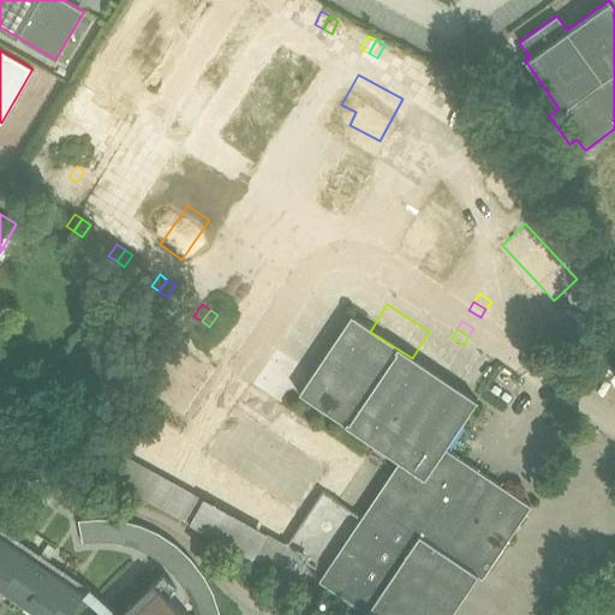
[(370,332),(352,359),(395,386),(412,358),(370,332)]
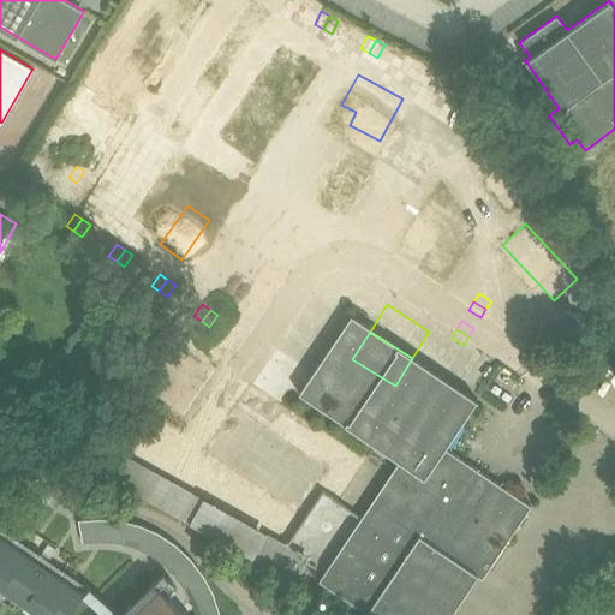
[(445,348),(440,357),(452,364),(457,356),(445,348)]
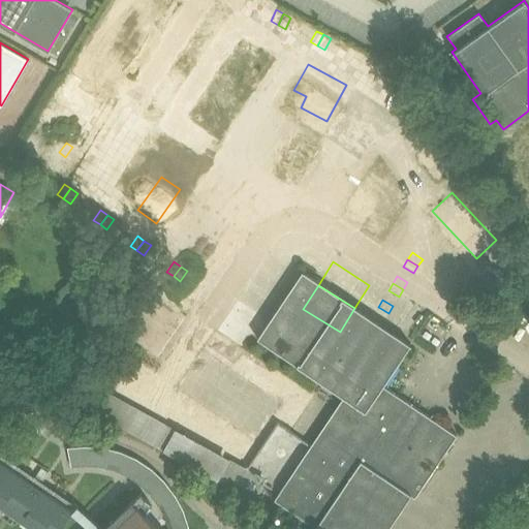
[(81,311),(91,316),(94,309),(84,304),(81,311)]
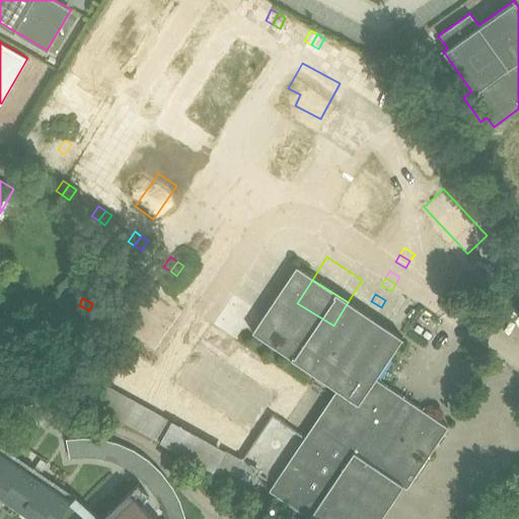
[(160,323),(156,335),(178,345),(179,345),(184,334),(202,342),(212,317),(169,299),(158,322),(160,323)]
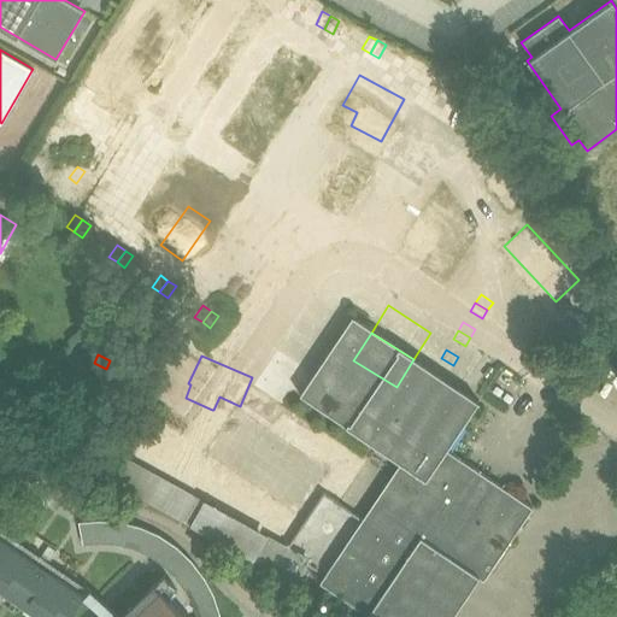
[(441,358),(435,365),(448,374),(453,365),(441,358)]
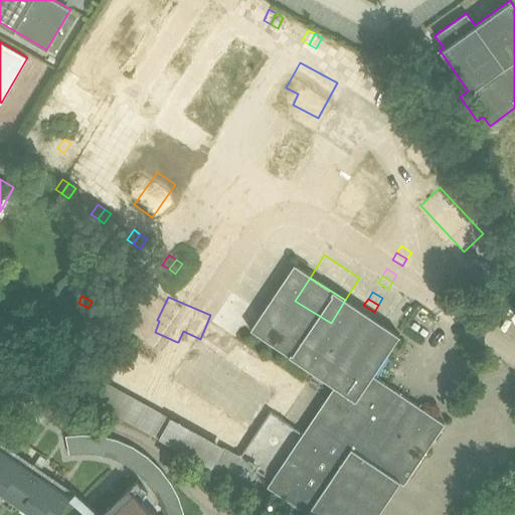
[(295,301),(281,324),(316,346),(331,323),(295,301)]
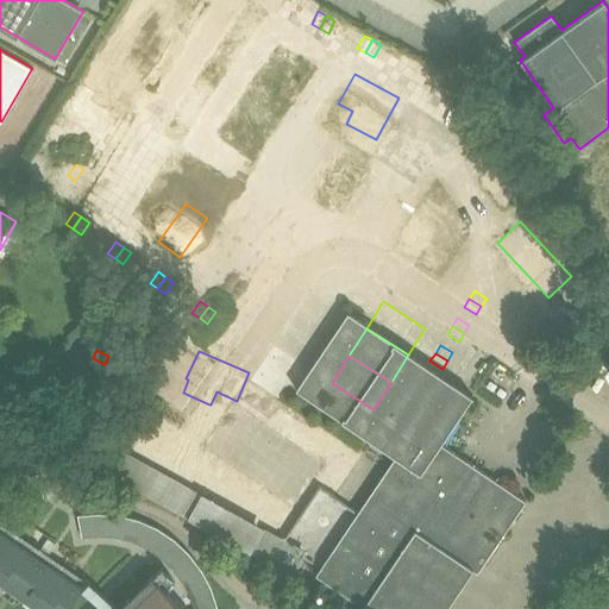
[(424,372),(418,380),(429,388),(435,380),(424,372)]
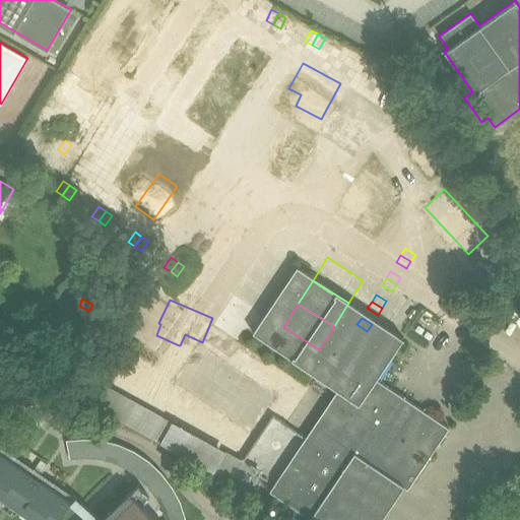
[(491,318),(481,326),(486,332),(496,324),(491,318)]
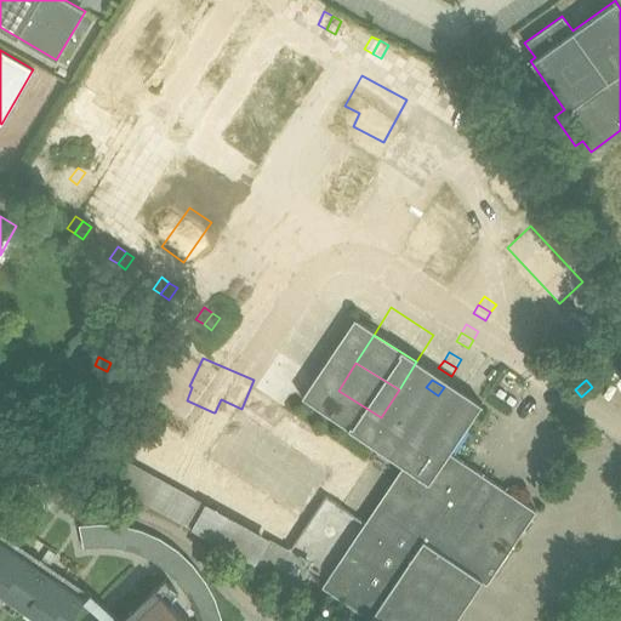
[(426,387),(421,396),(433,404),(438,396),(426,387)]
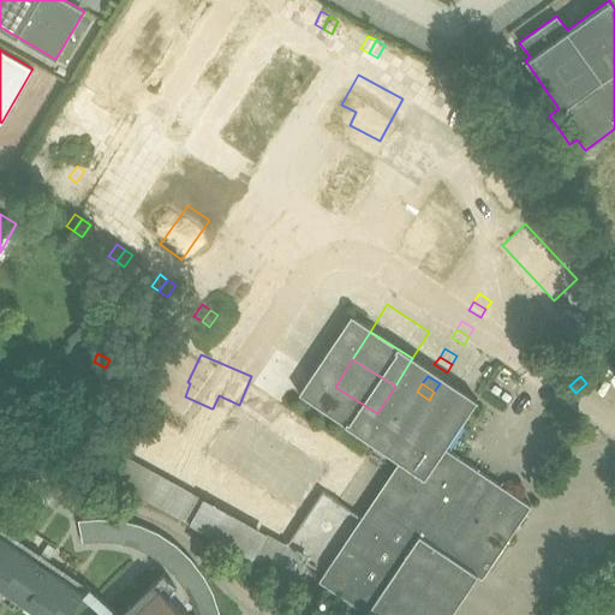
[(569,386),(559,395),(565,402),(575,393),(569,386)]
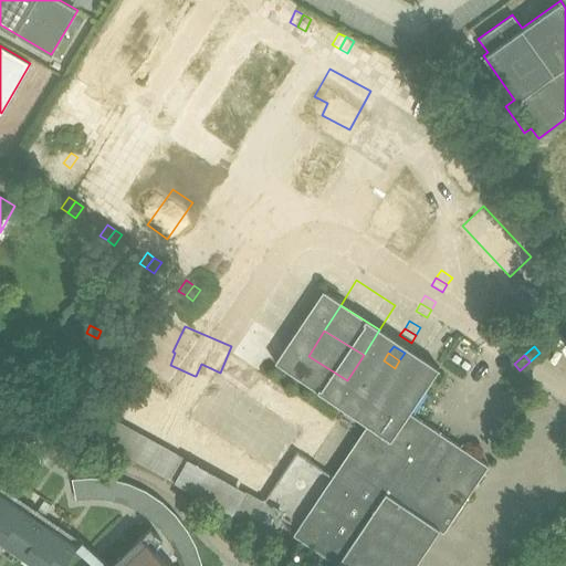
[(377,370),(373,378),(384,386),(388,378),(377,370)]
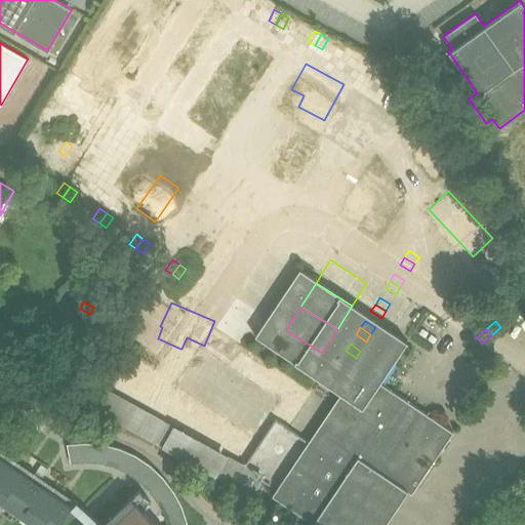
[(346,351),(341,358),(352,364),(356,358),(346,351)]
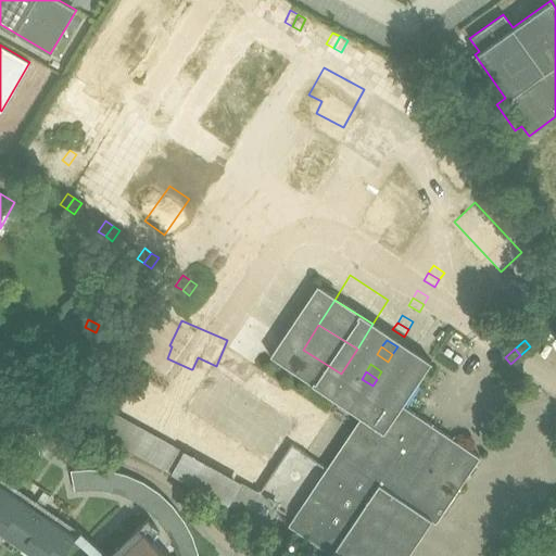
[(156,384),(150,399),(175,408),(180,395),(156,384)]
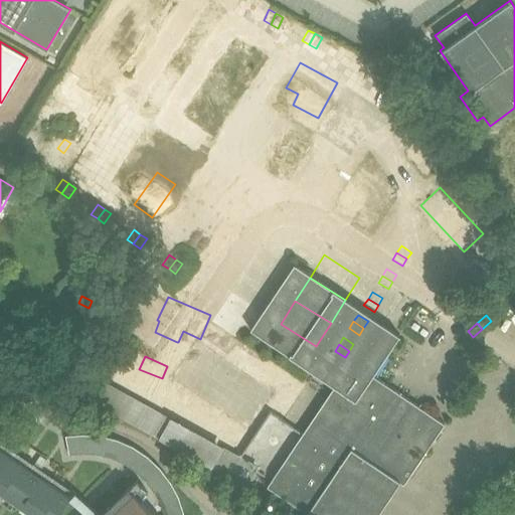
[(428,364),(419,372),(424,378),(434,370),(428,364)]
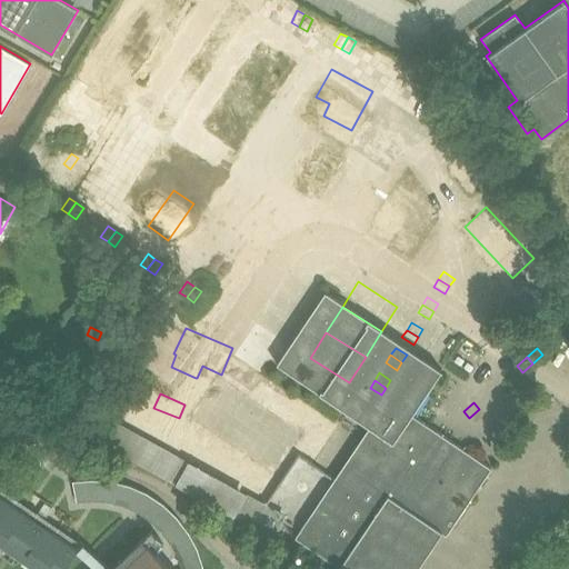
[(146,419),(135,445),(181,466),(192,439),(173,431),(179,419),(179,418),(153,408),(148,420),(146,419)]
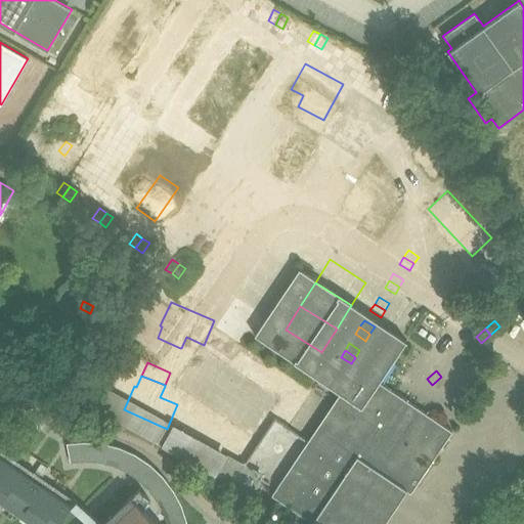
[(427,379),(418,386),(423,392),(432,385),(427,379)]
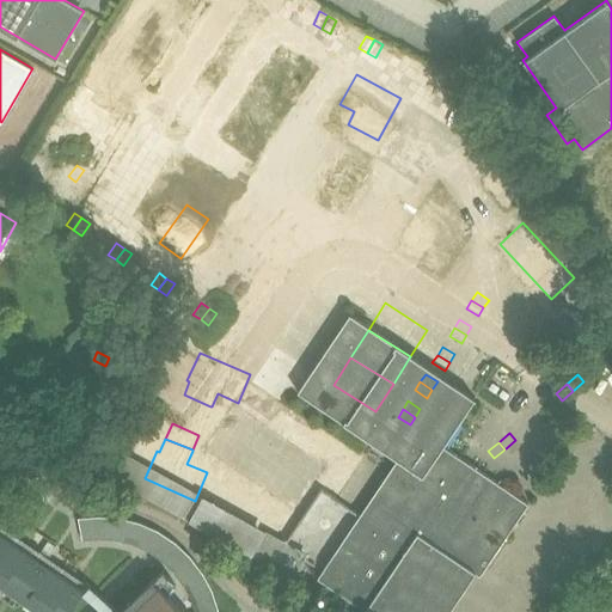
[(300,495),(269,546),(367,606),(365,611),(366,611),(435,611),(464,565),(412,534),(399,555),(300,495)]
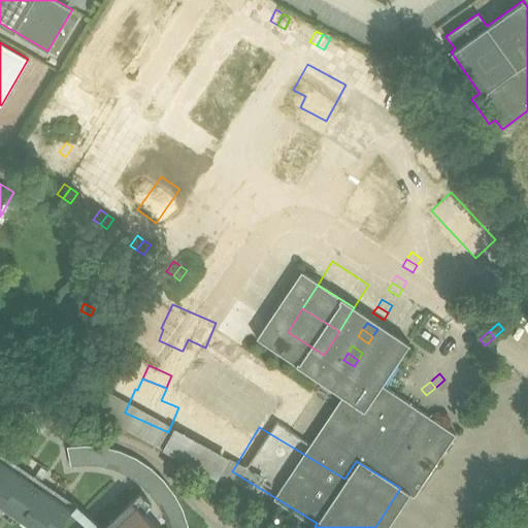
[(446,432),(431,444),(459,475),(469,466),(476,475),(496,459),(494,456),(469,428),(454,441),(446,432)]
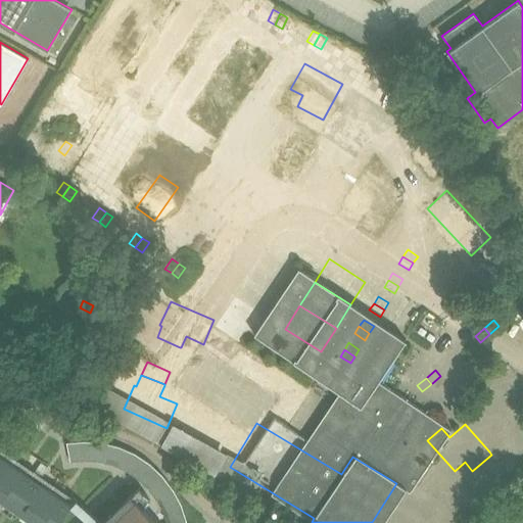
[(304,428),(298,437),(307,442),(313,433),(304,428)]
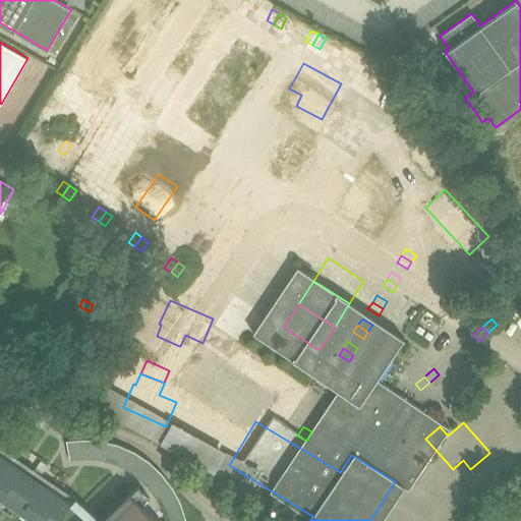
[(311,431),(306,441),(314,446),(321,437),(311,431)]
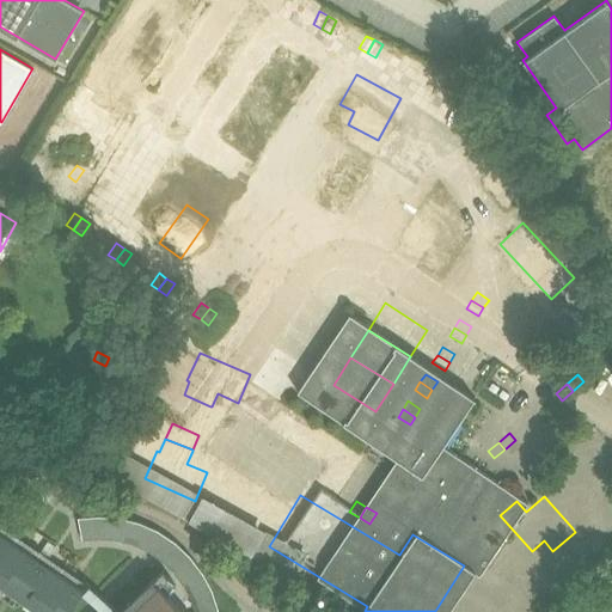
[(377,513),(369,524),(379,530),(380,528),(386,519),(377,513)]
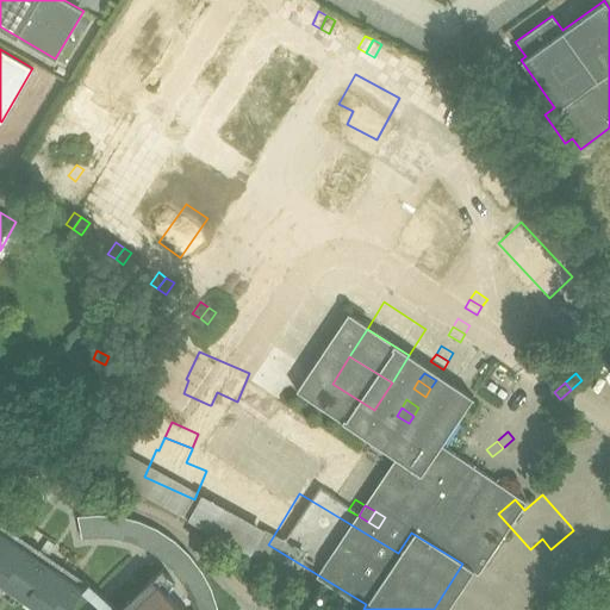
[(191,597),(194,609),(205,609),(217,608),(210,587),(200,570),(188,553),(173,540),(156,528),(137,520),(129,518),(118,515),(97,514),(76,516),(81,537),(98,536),(114,537),(131,541),(145,548),(160,556),(172,567),(182,582),(191,597)]
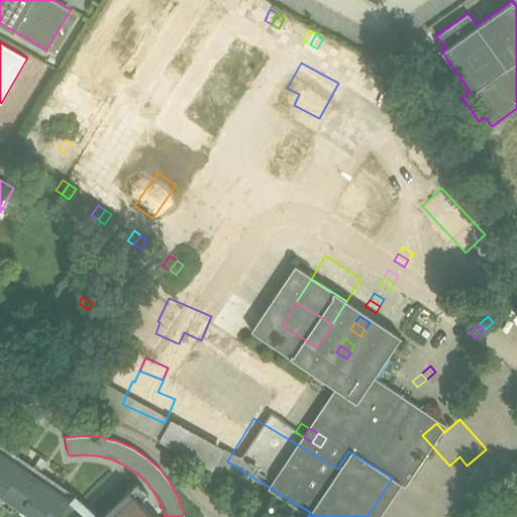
[(326,438),(321,446),(332,452),(337,445),(326,438)]
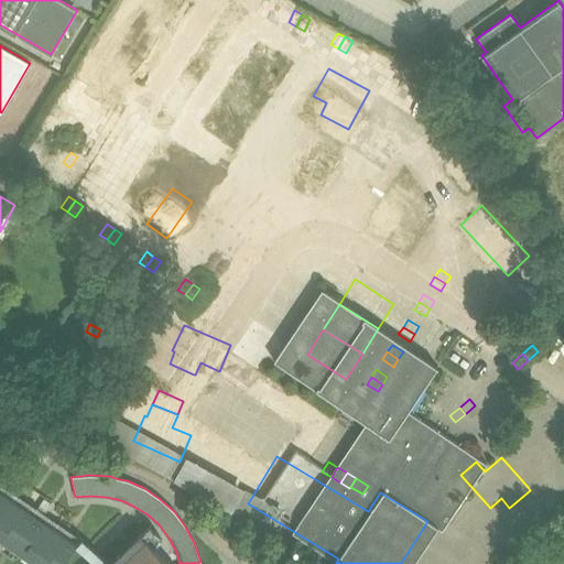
[(0,542),(1,549),(12,556),(20,554),(34,563),(61,563),(75,543),(0,491),(0,542)]
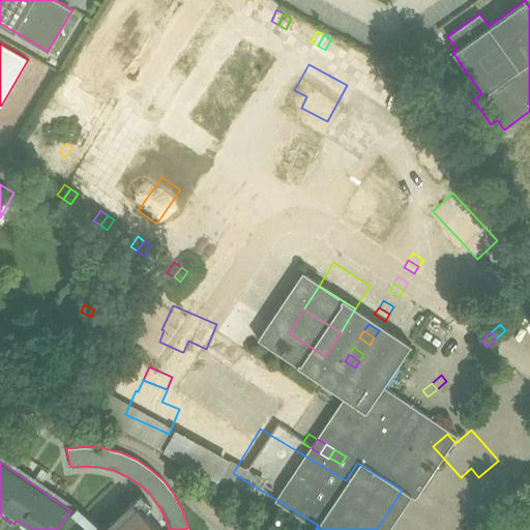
[(158,529),(136,506),(129,511),(129,514),(113,529),(158,529)]
